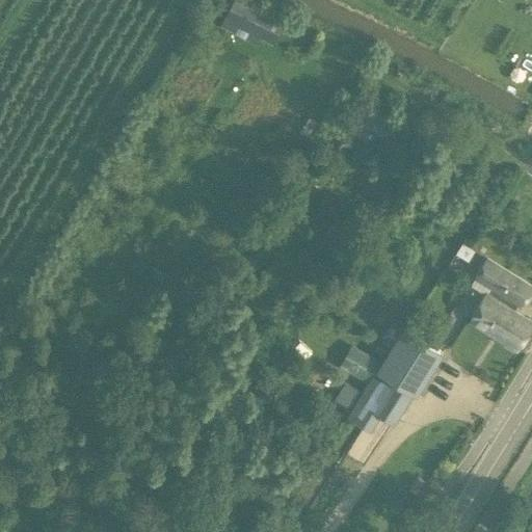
[(234,0),(233,0),(221,25),(229,29),(232,22),(260,35),(272,42),(282,24),(234,0)]
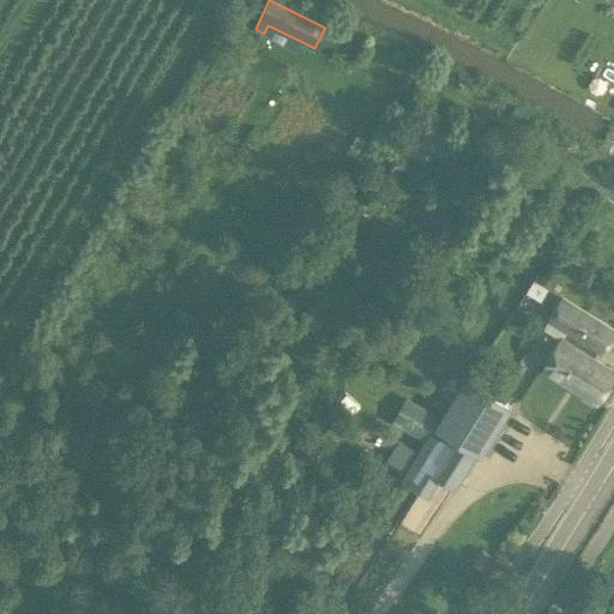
[(535,282),(525,299),(535,305),(545,288),(535,282)]
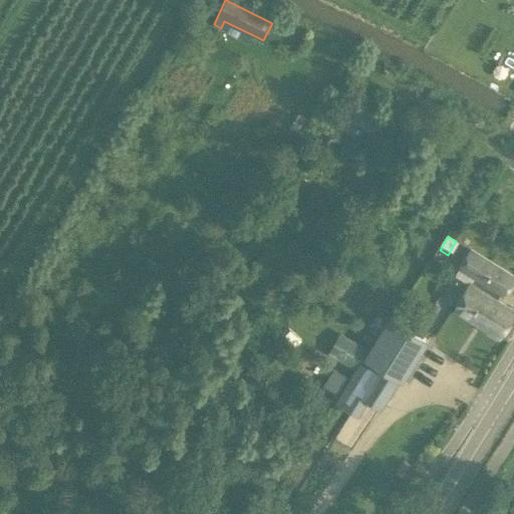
[(504,293),(513,276),(470,249),(459,266),(475,276),(471,284),(469,283),(454,309),(500,337),(513,313),(513,310),(496,299),(501,291),(504,293)]
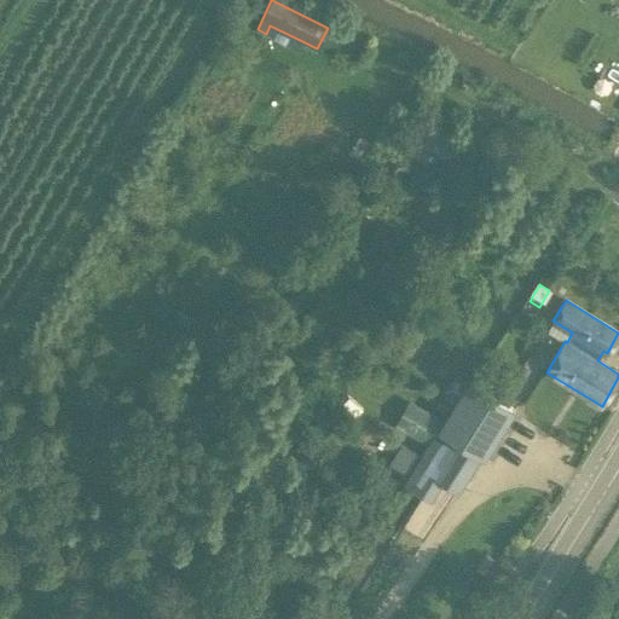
[(484,458),(515,409),(470,380),(439,429),(479,455),(484,458)]
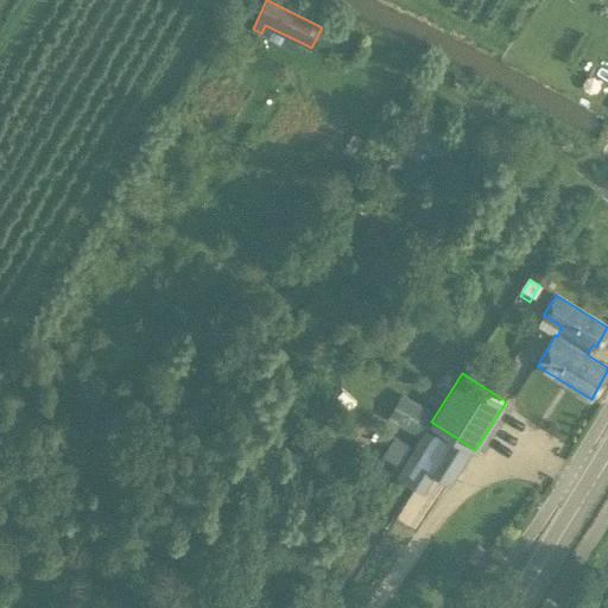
[(404,392),(394,407),(407,415),(400,425),(420,438),(431,422),(437,412),(404,392)]
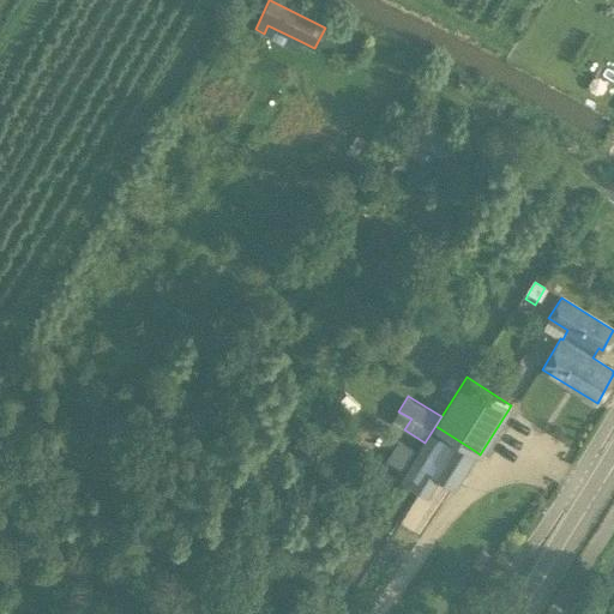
[(405,473),(402,479),(427,494),(438,476),(453,486),(475,451),(435,426),(425,443),(419,451),(405,473)]
